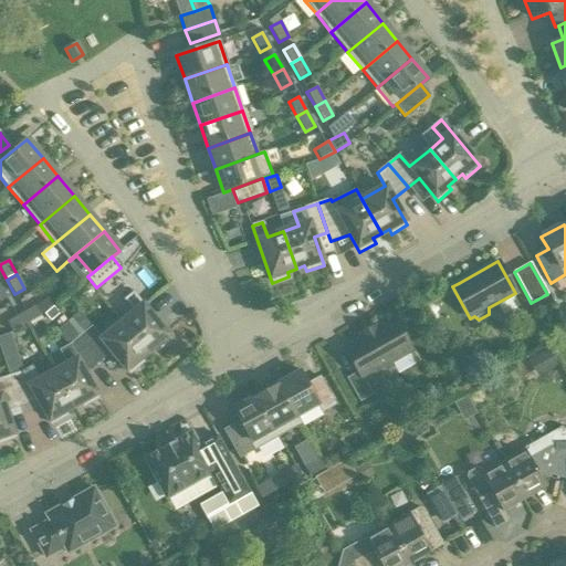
[(134,312),(122,322),(147,353),(154,347),(157,352),(171,339),(133,293),(124,300),(134,312)]
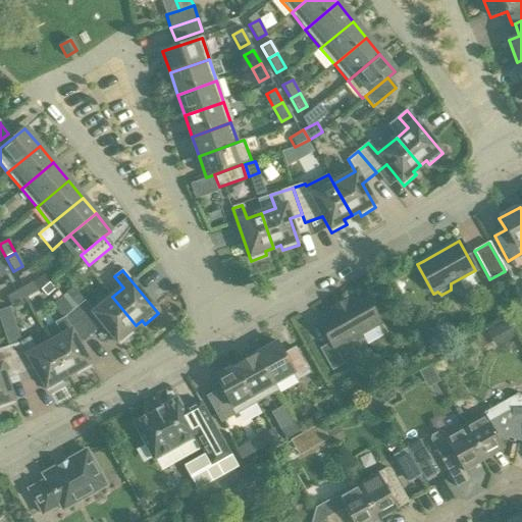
[(22,288),(19,290),(24,299),(38,292),(33,282),(22,288)]
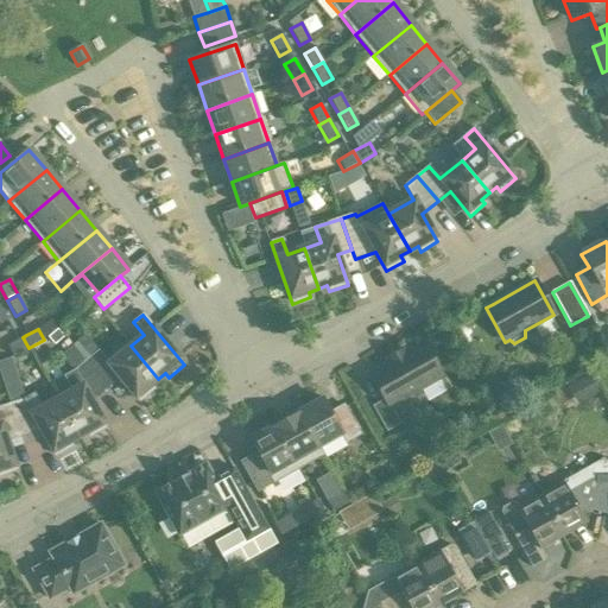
[(29,348),(23,337),(7,346),(13,356),(29,348)]
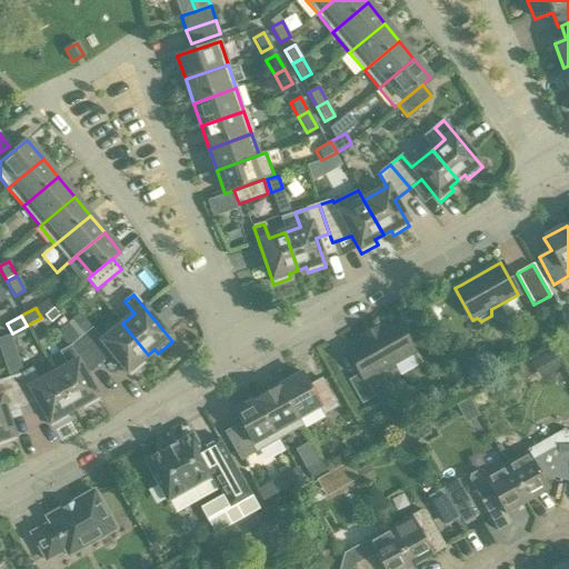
[(365,380),(413,352),(396,321),(346,349),(359,373),(348,380),(361,405),(373,397),(365,380)]
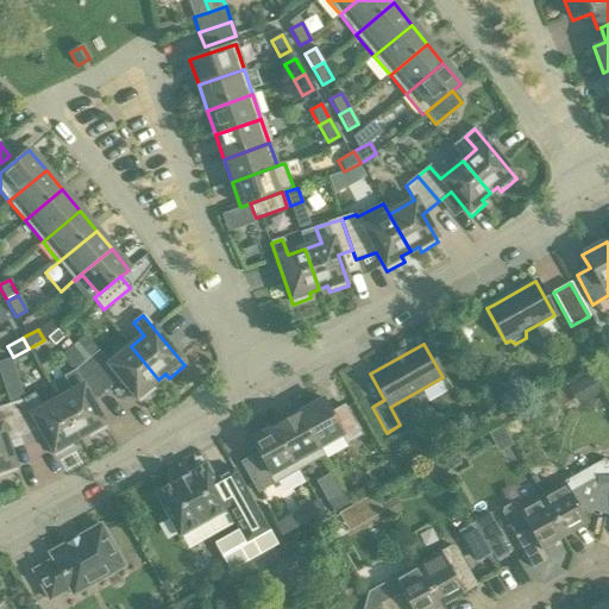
[(56,397),(57,401),(79,438),(87,433),(89,438),(107,428),(92,401),(107,388),(86,362),(73,346),(61,357),(74,372),(64,377),(71,388),(56,397)]
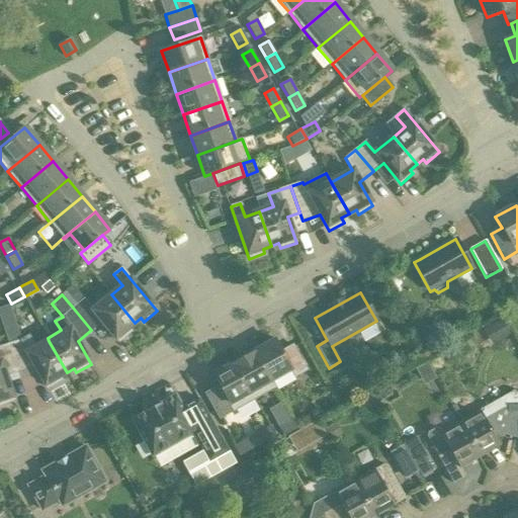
[(73,308),(91,330),(101,322),(118,342),(132,332),(128,328),(135,323),(111,294),(92,311),(83,299),(73,308)]
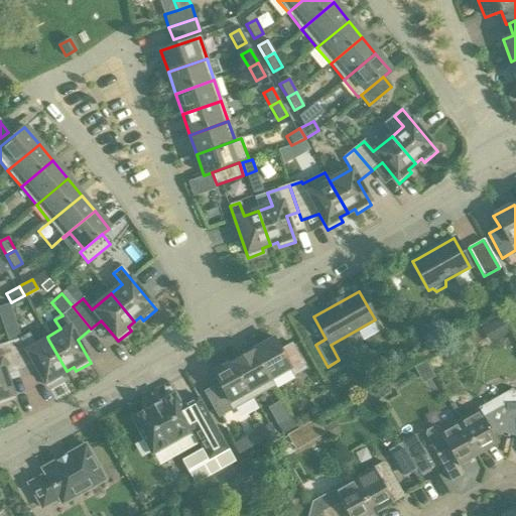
[(9,304),(0,307),(0,319),(1,321),(13,317),(9,304)]
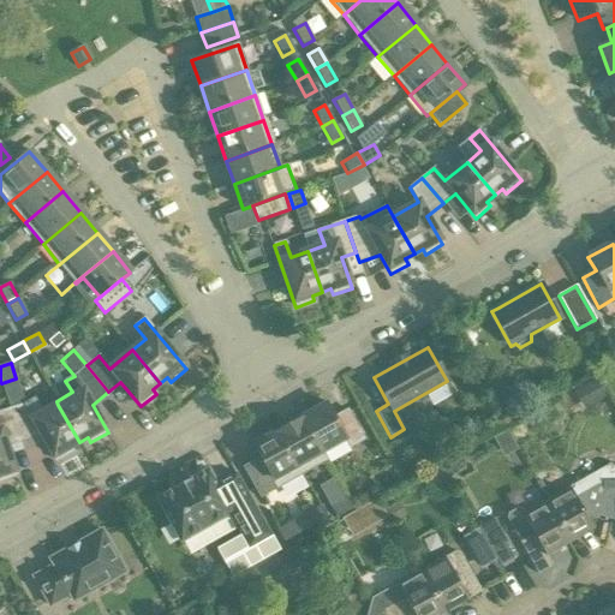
[(596,378),(581,387),(592,405),(607,398),(596,378)]
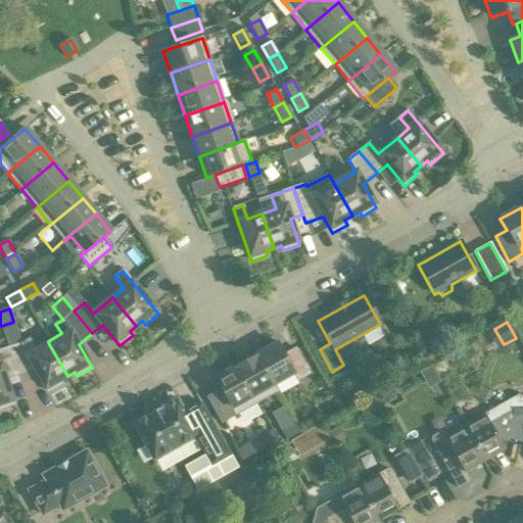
[(17,375),(35,369),(48,392),(62,384),(60,380),(67,376),(49,344),(48,341),(34,349),(29,339),(8,347),(17,375)]
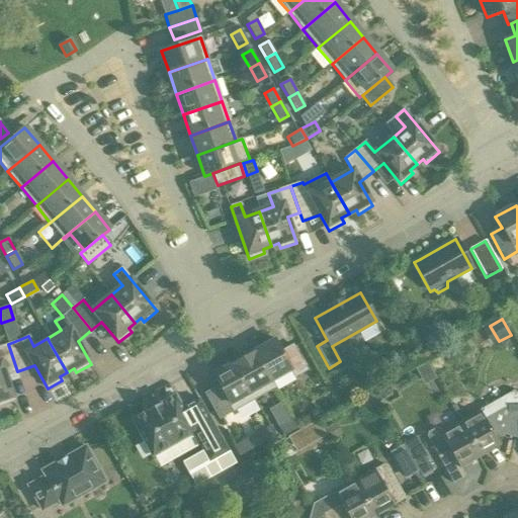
[(254,352),(274,389),(274,387),(270,380),(290,369),(294,376),(306,370),(292,345),(281,352),(274,340),(254,352)]
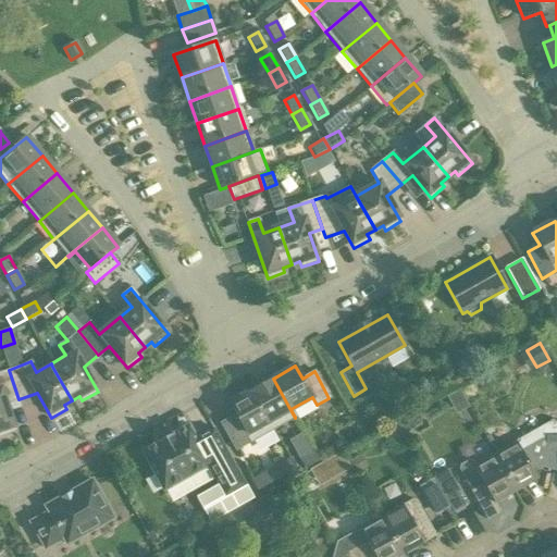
[(5,404),(19,399),(9,370),(0,372),(0,388),(0,390),(0,388),(0,435),(15,431),(5,404)]
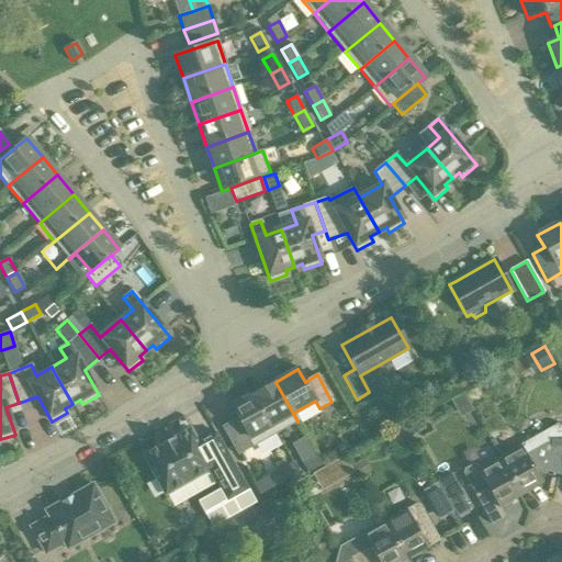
[(254,394),(276,434),(298,422),(276,382),(254,394)]
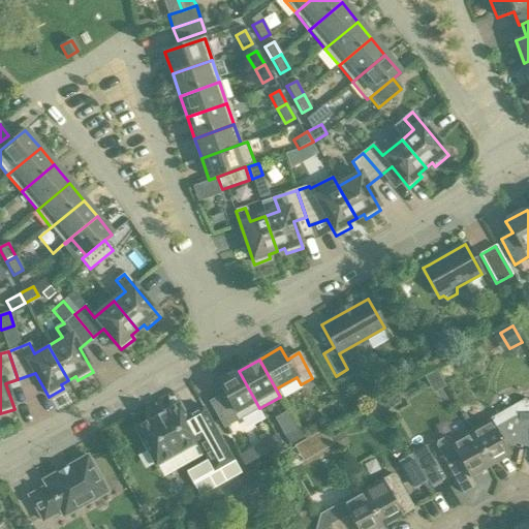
[(223,428),(259,408),(239,371),(217,383),(224,395),(209,403),(223,428)]
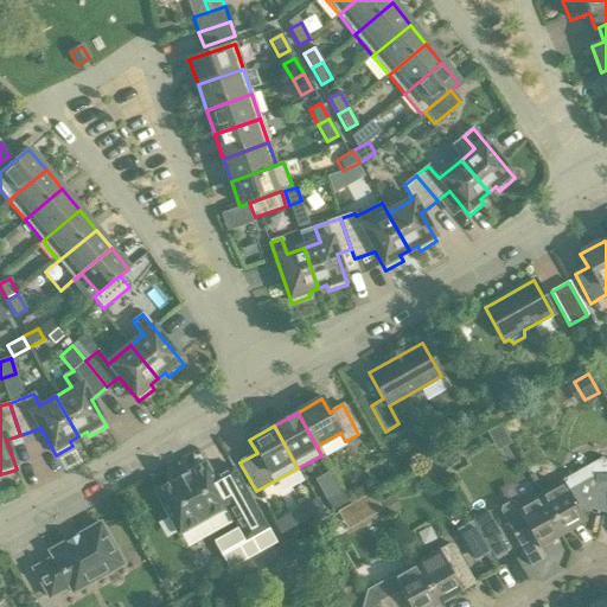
[(458,462),(451,449),(436,458),(443,471),(458,462)]
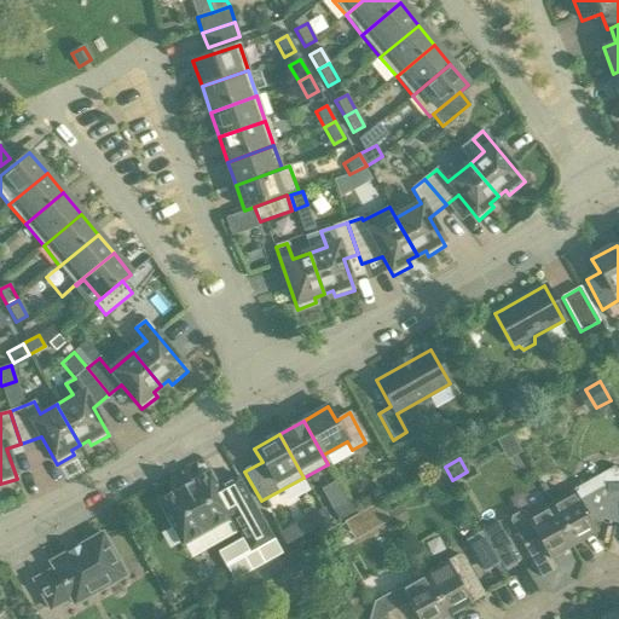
[(457,489),(452,480),(445,467),(423,479),(437,501),(457,489)]
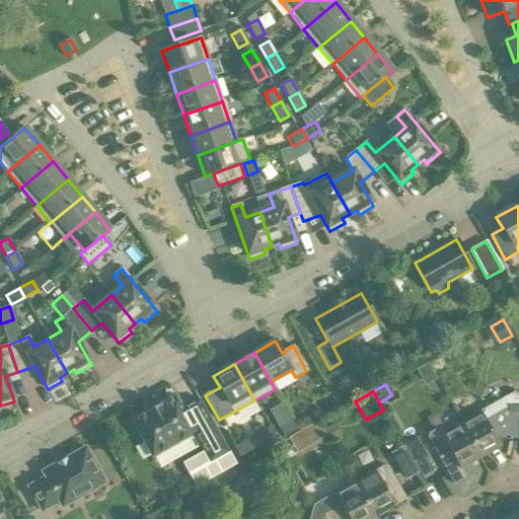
[(470,439),(482,458),(502,447),(498,440),(505,436),(517,440),(517,439),(518,431),(518,392),(516,392),(461,422),(470,439)]
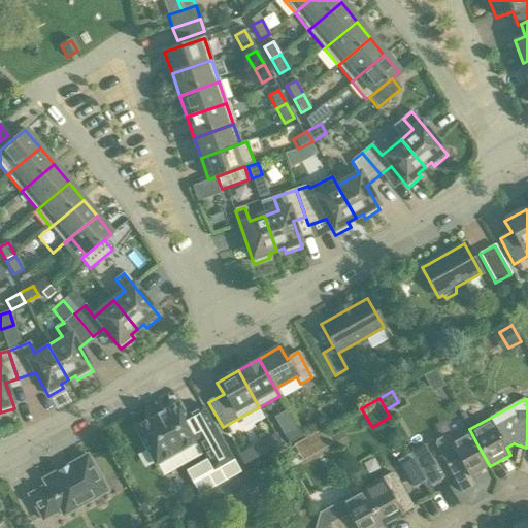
[(150,420),(135,428),(145,447),(156,464),(187,447),(197,440),(200,447),(201,448),(209,462),(188,474),(199,495),(240,472),(233,459),(226,447),(211,421),(202,405),(185,416),(178,404),(164,413),(163,411),(149,419),(150,420)]
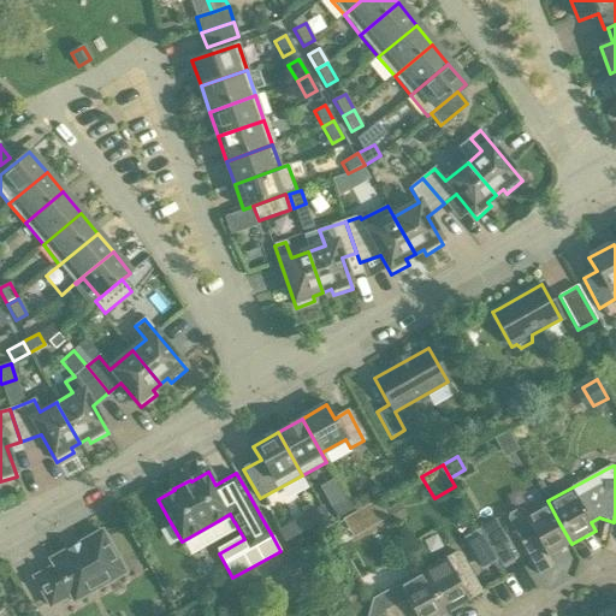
[(337,519),(353,509),(347,498),(330,508),(337,519)]
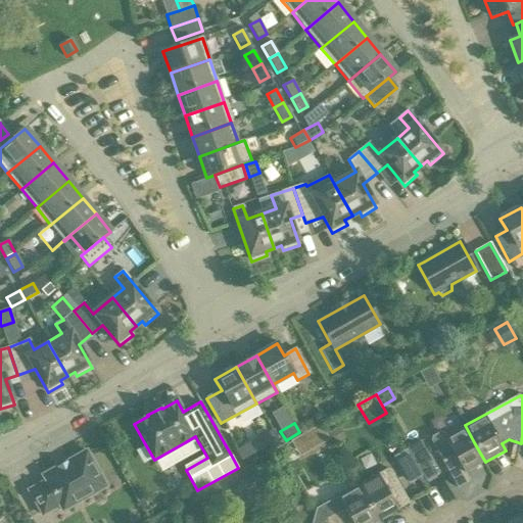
[(431,442),(459,488),(468,483),(469,478),(466,473),(485,462),(465,425),(445,436),(444,434),(440,433),(433,437),(431,442)]
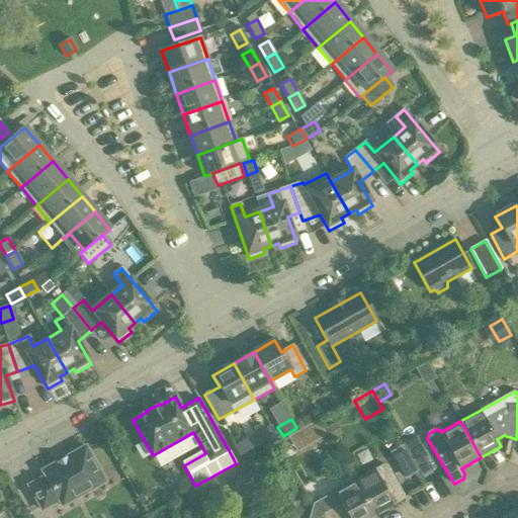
[(341,435),(334,425),(325,430),(331,441),(341,435)]
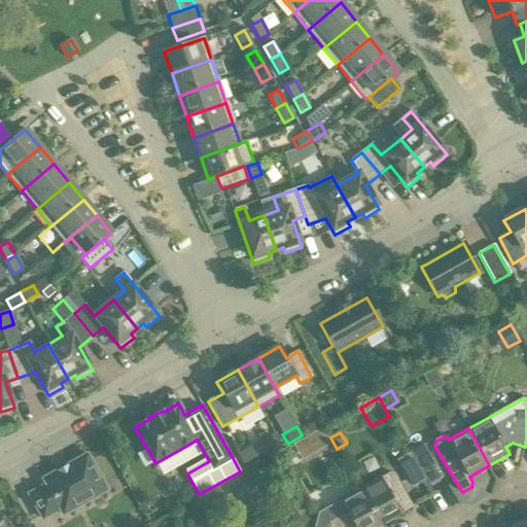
[(260,442),(262,446),(266,452),(279,444),(274,434),(260,442)]
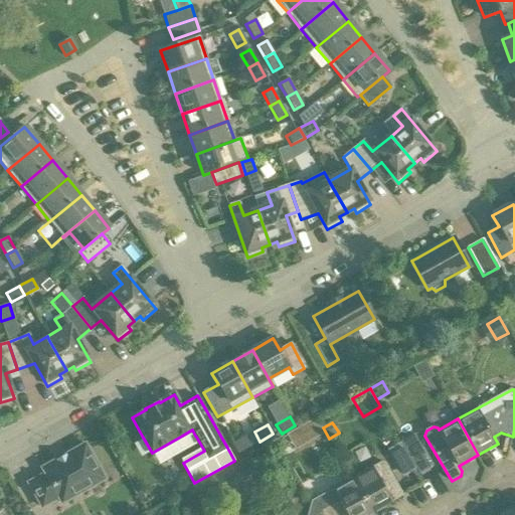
[(61,503),(105,480),(84,445),(65,456),(64,457),(65,458),(58,462),(57,461),(56,461),(42,469),(44,474),(28,483),(41,508),(58,498),(61,503)]
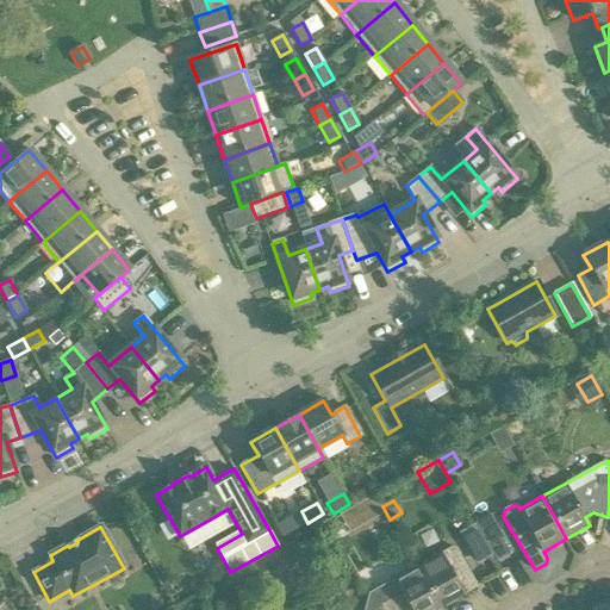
[(251,567),(260,583),(302,560),(293,545),(251,567)]
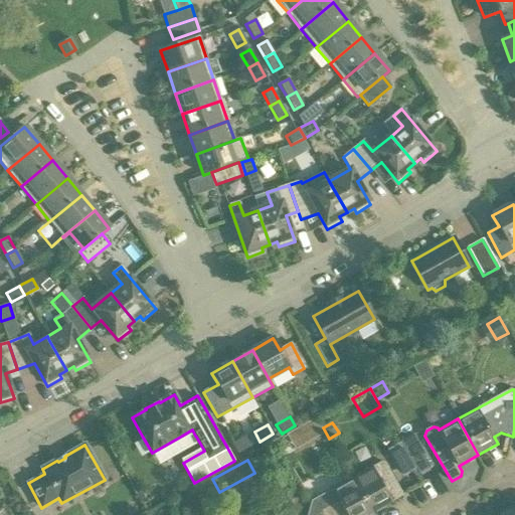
[(352,478),(372,514),(392,504),(392,503),(404,496),(386,464),(381,463),(373,468),(373,467),(352,478)]
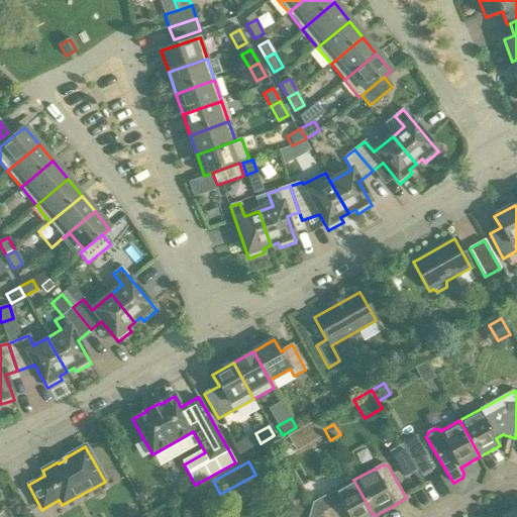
[(373,516),(374,516),(353,480),(313,503),(308,516),(373,516)]
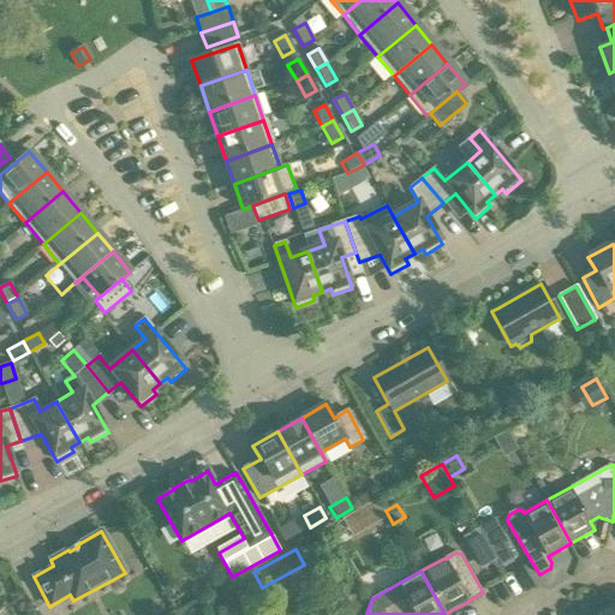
[(214,593),(221,607),(227,603),(230,592),(227,586),(214,593)]
